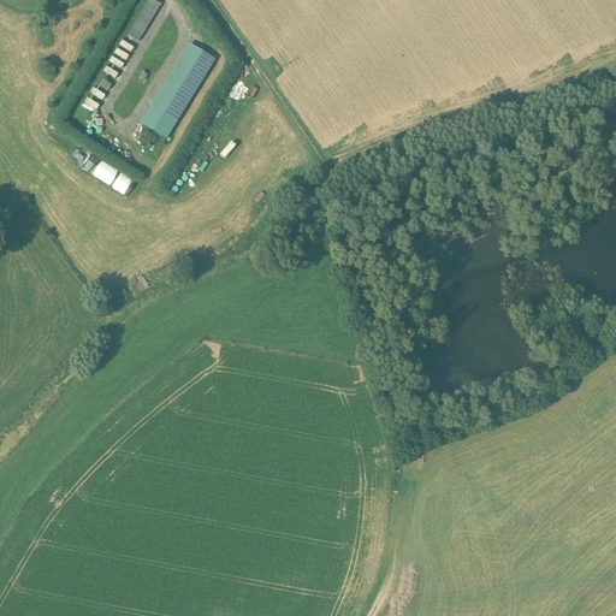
[(154,0),(147,0),(128,36),(138,42),(161,4),(154,0)]
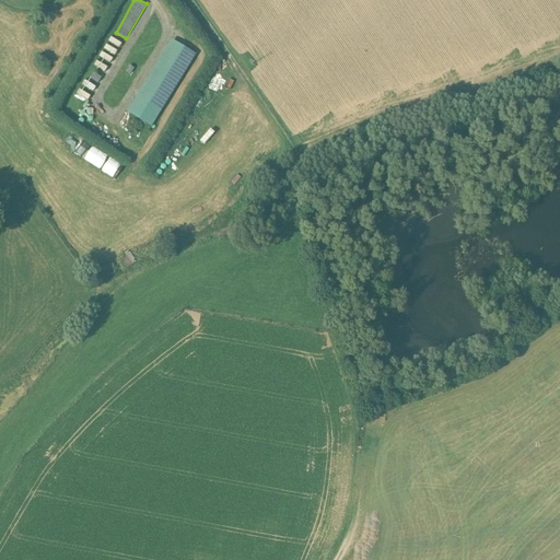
[(152,127),(195,56),(171,42),(128,113),(152,127)]
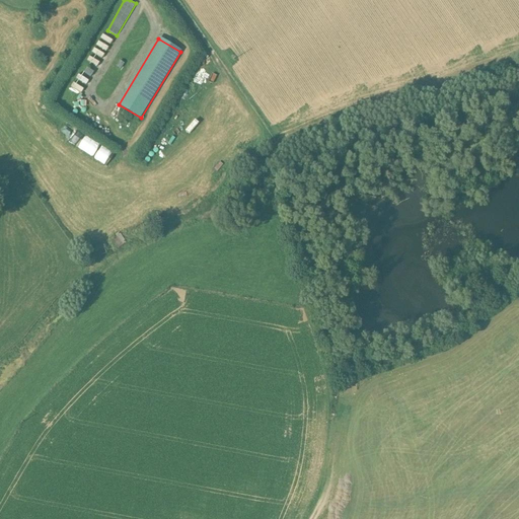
[(89,56),(87,61),(97,65),(99,61),(89,56)]
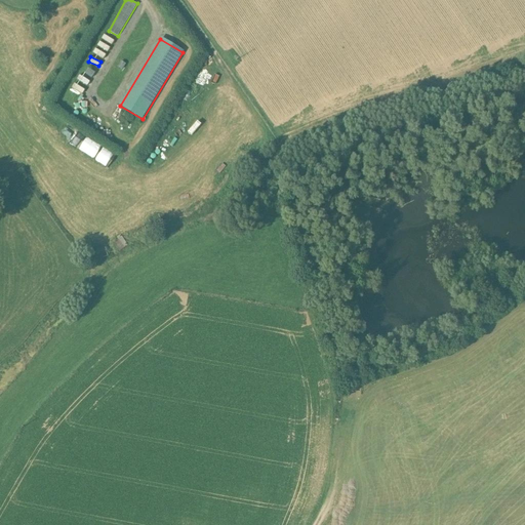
[(92,77),(95,73),(89,68),(85,72),(92,77)]
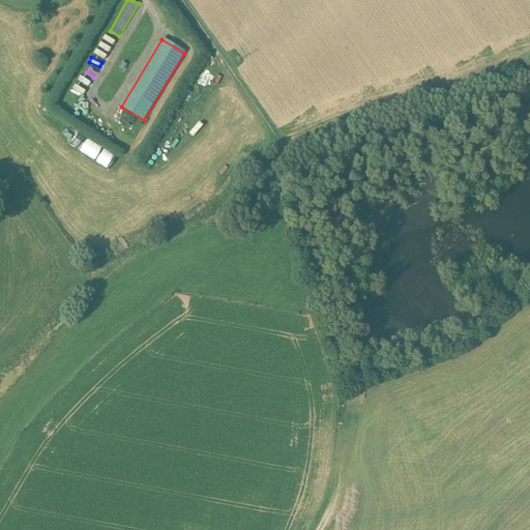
[(82,77),(74,89),(83,94),(91,82),(82,77)]
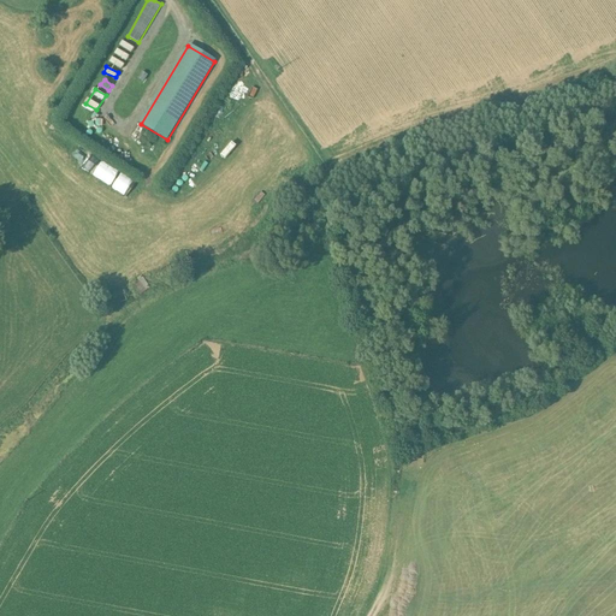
[(90,154),(82,169),(112,185),(120,170),(90,154)]
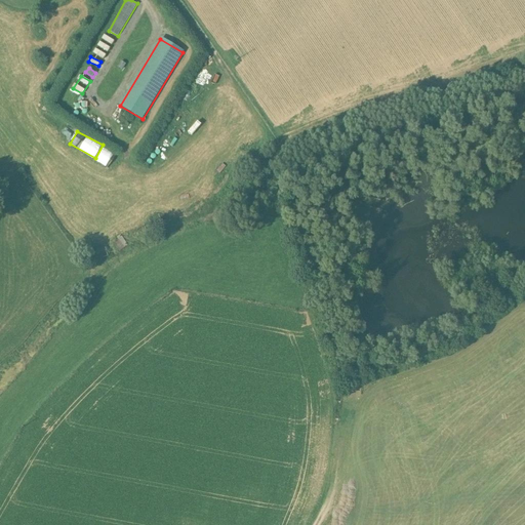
[(106,166),(114,153),(104,147),(95,159),(106,166)]
